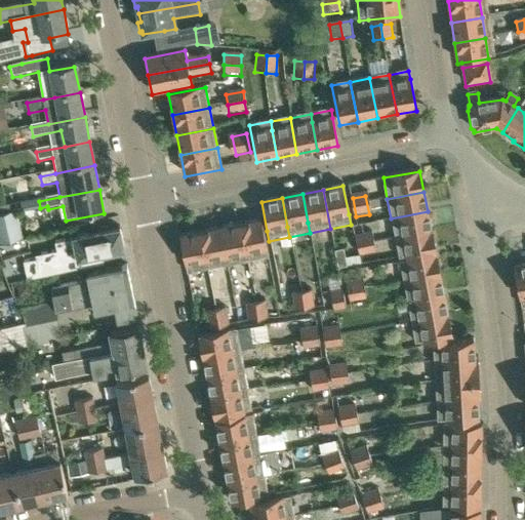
[(0,246),(23,241),(22,238),(21,238),(14,210),(11,211),(10,206),(0,208),(0,246)]
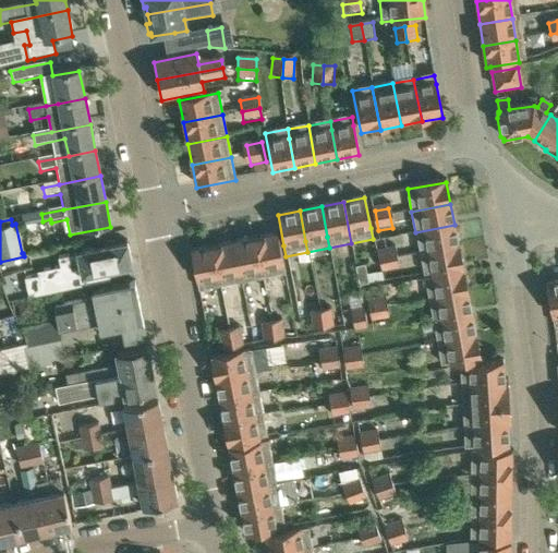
[(420,255),(459,248),(455,225),(415,232),(420,255)]
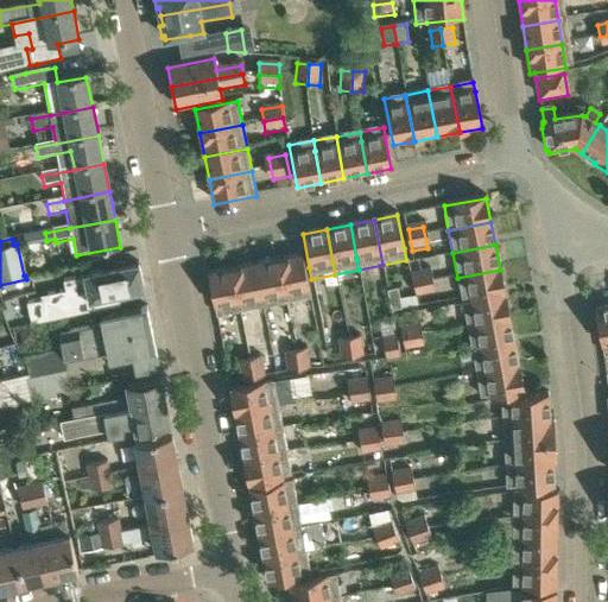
[(302,257),(278,261),(285,304),(310,299),(302,257)]
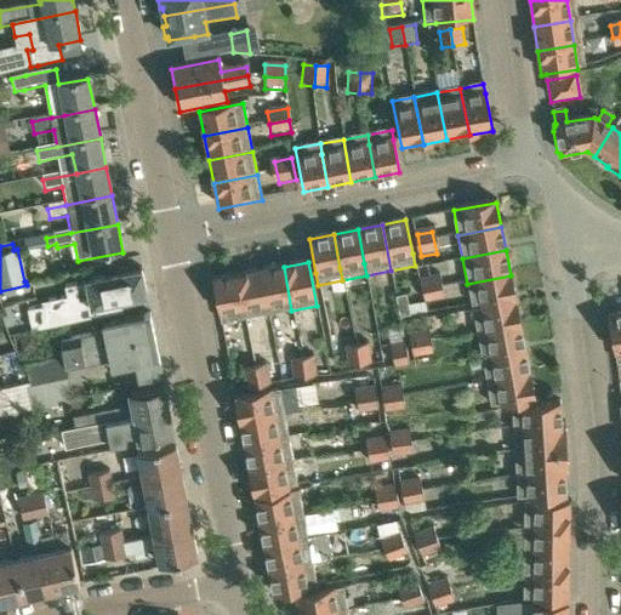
[(291,311),(284,267),(261,272),(269,315),(291,311)]
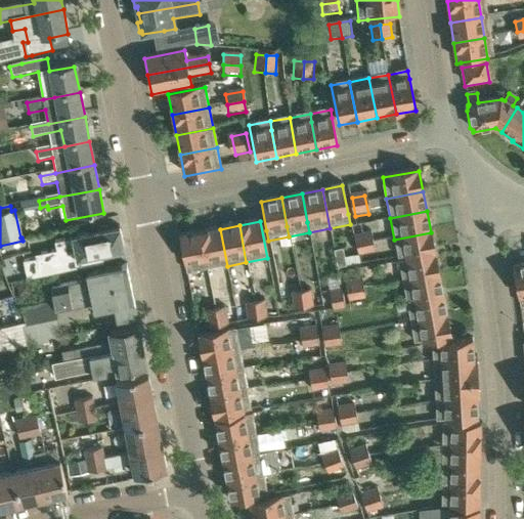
[(100,255),(124,251),(119,228),(74,239),(74,240),(55,244),(56,252),(35,257),(36,261),(16,265),(19,282),(102,264),(100,255)]
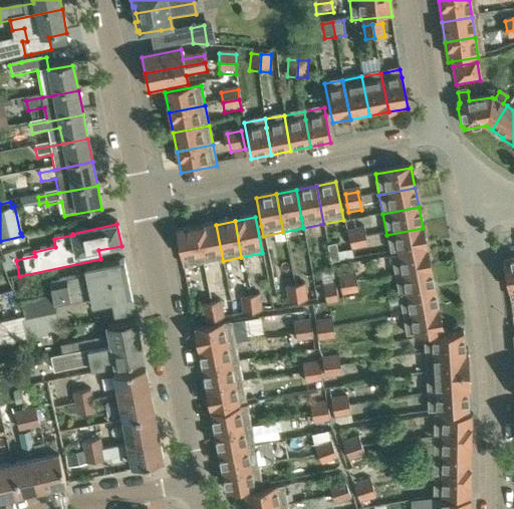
[(216,225),(196,229),(202,265),(223,261),(216,225)]
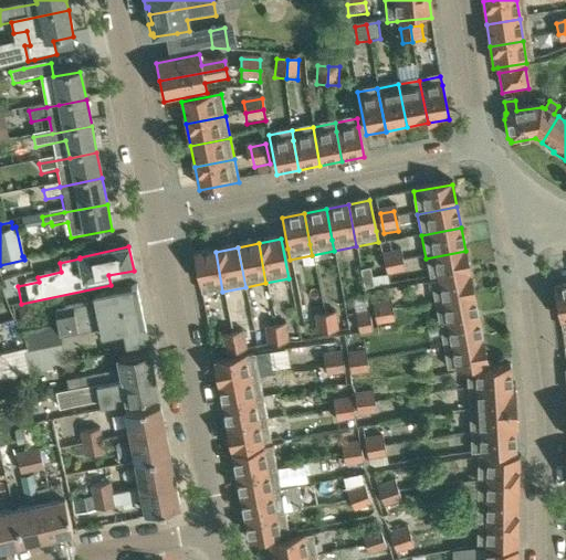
[(469,272),(465,251),(426,259),(429,280),(469,272)]
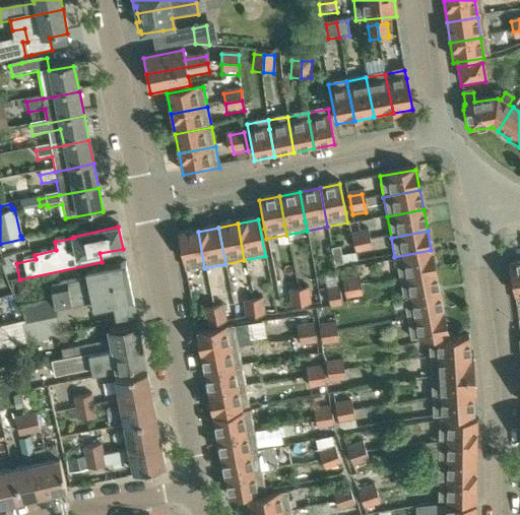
[(178,236),(183,264),(185,272),(204,268),(198,232),(178,236)]
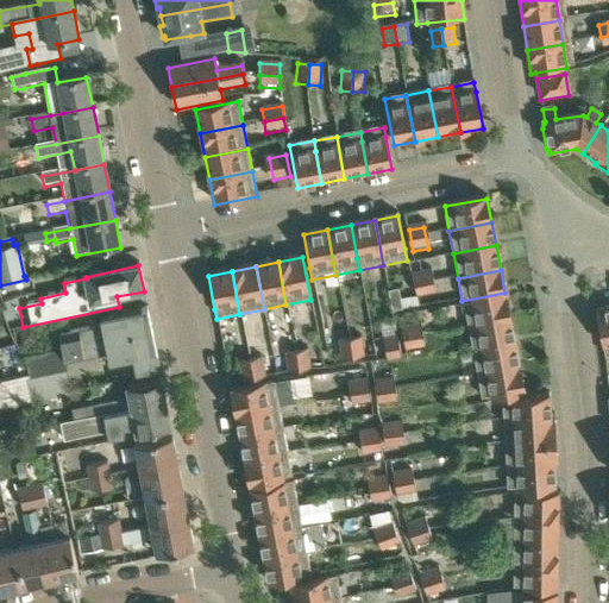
[(414,288),(433,283),(431,272),(412,276),(414,288)]
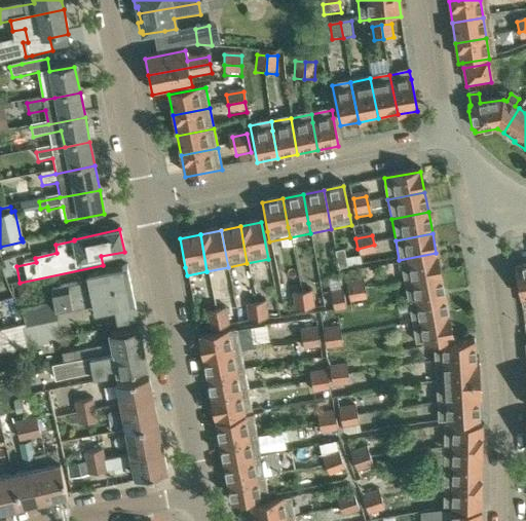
[(376,255),(374,245),(358,249),(360,259),(376,255)]
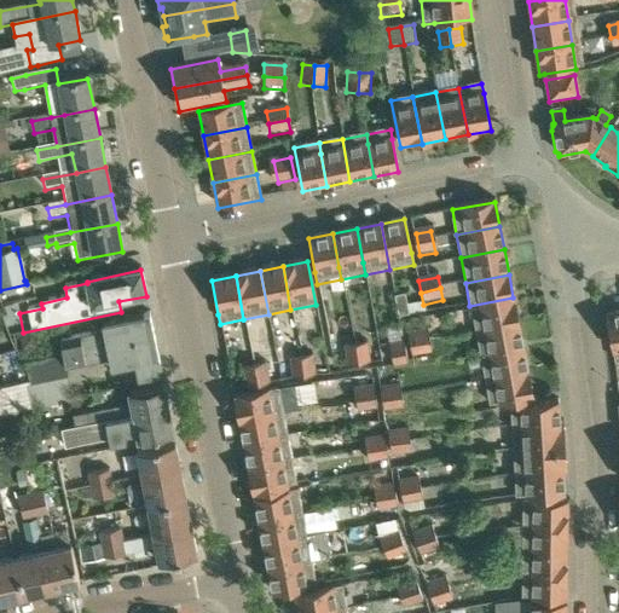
[(405,296),(394,299),(399,319),(409,317),(405,296)]
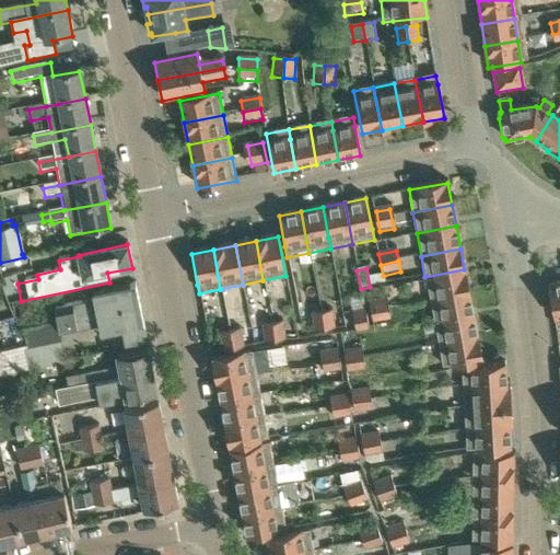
[(469,296),(465,274),(427,281),(431,303),(469,296)]
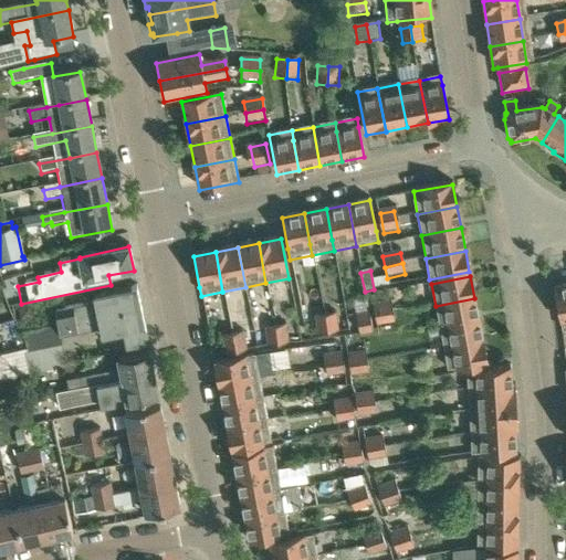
[(562,334),(565,331),(565,286),(553,289),(562,334)]
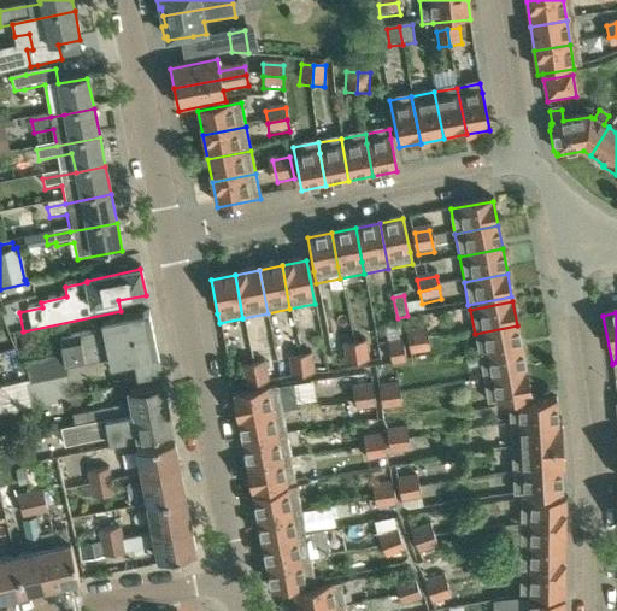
[(154,338),(150,315),(103,324),(105,333),(60,342),(64,357),(154,338)]
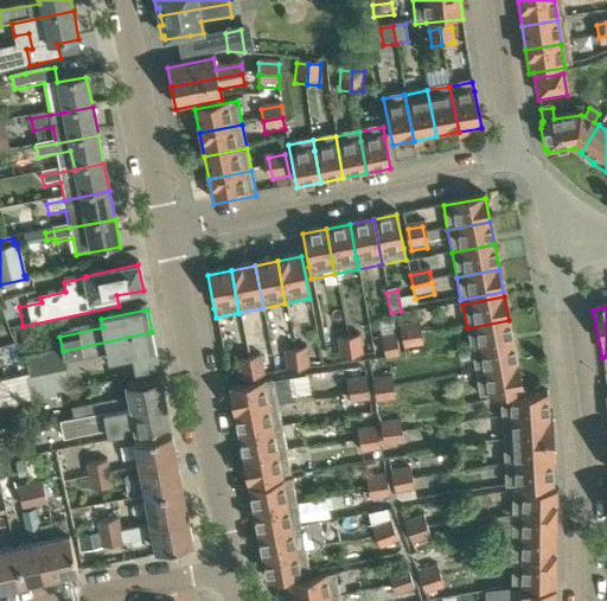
[(512,344),(509,320),(467,328),(472,352),(512,344)]
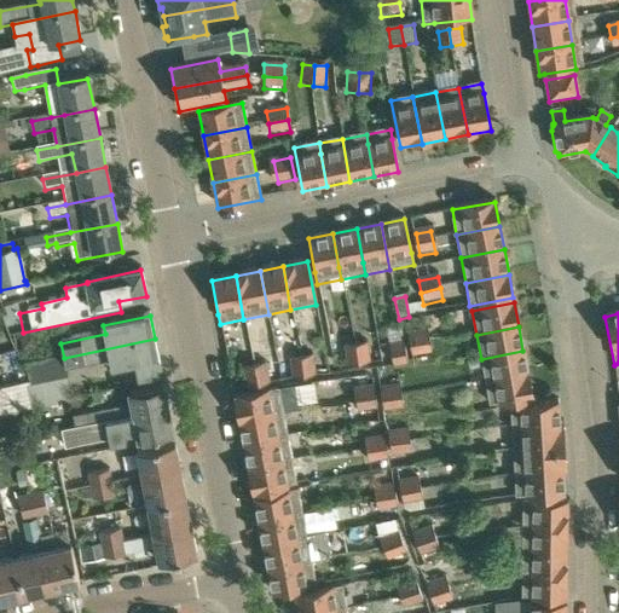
[(410,347),(431,343),(428,331),(408,335),(410,347)]
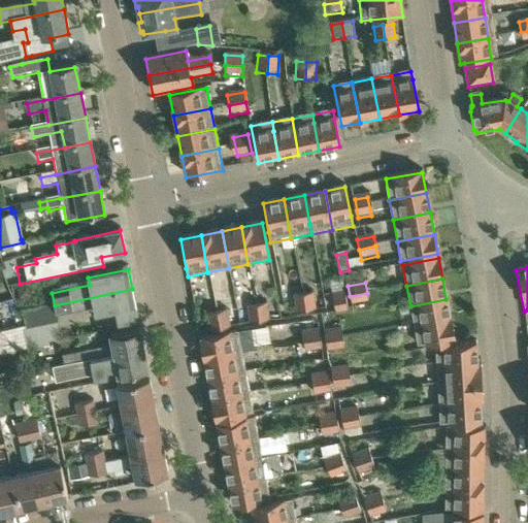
[(138,317),(132,289),(55,305),(22,313),(26,331),(23,331),(27,353),(64,346),(58,316),(94,307),(96,315),(117,311),(119,323),(135,319),(135,318),(138,317)]
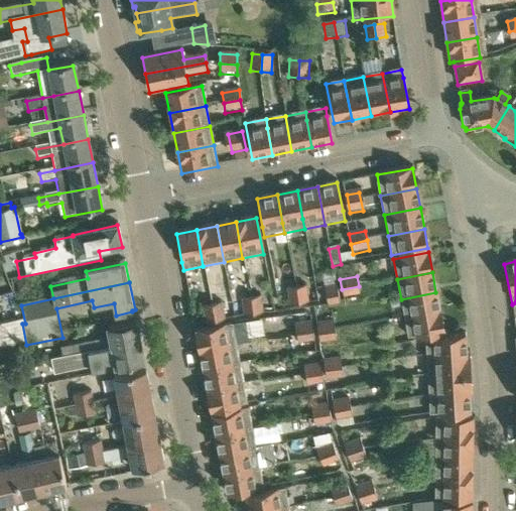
[(337,286),(325,288),(328,307),(340,305),(337,286)]
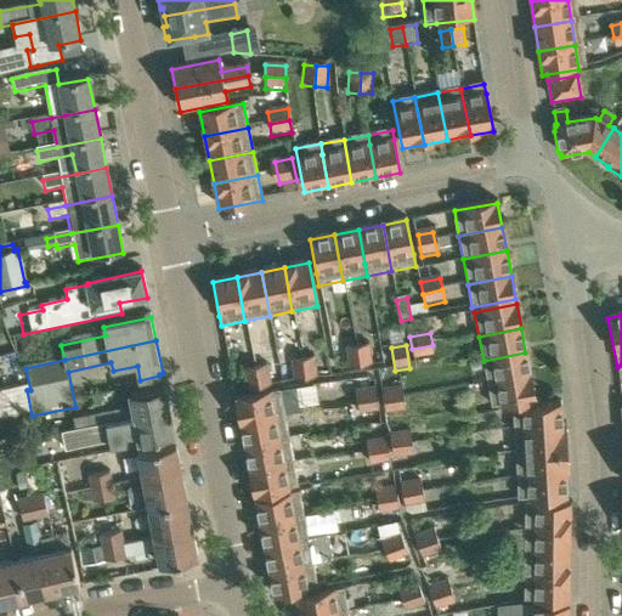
[(434,357),(433,345),(412,349),(413,361),(434,357)]
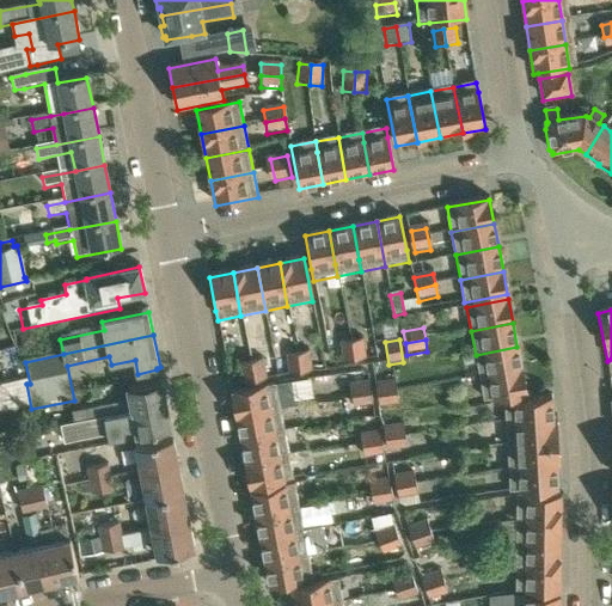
[(363,341),(352,342),(354,362),(366,361),(363,341)]
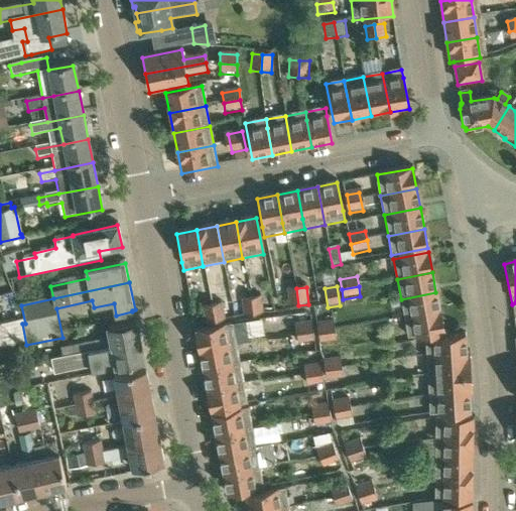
[(298,305),(296,288),(286,290),(288,306),(298,305)]
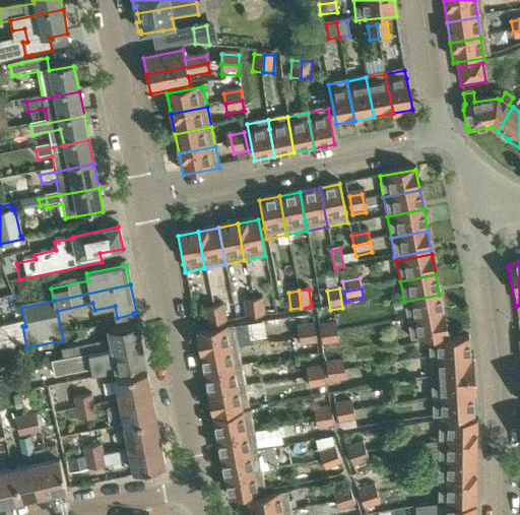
[(404,302),(408,322),(414,320),(443,315),(439,295),(404,302)]
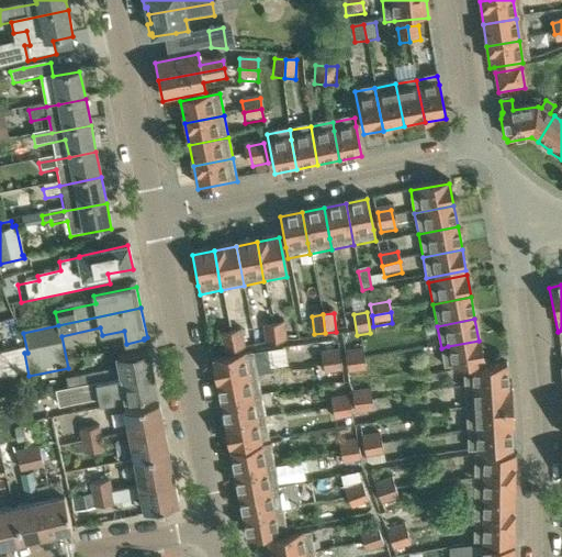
[(284,325),(273,326),(276,345),(287,343),(284,325)]
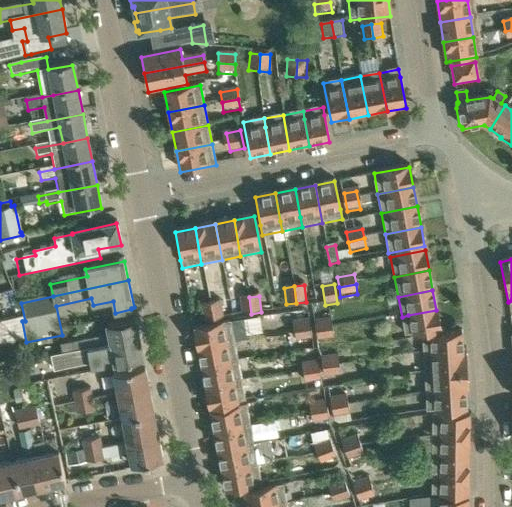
[(251,314),(249,297),(239,299),(242,315),(251,314)]
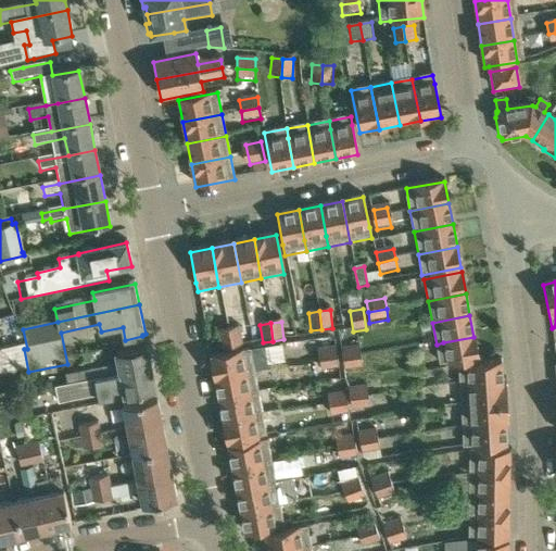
[(239,328),(228,330),(231,348),(242,347),(239,328)]
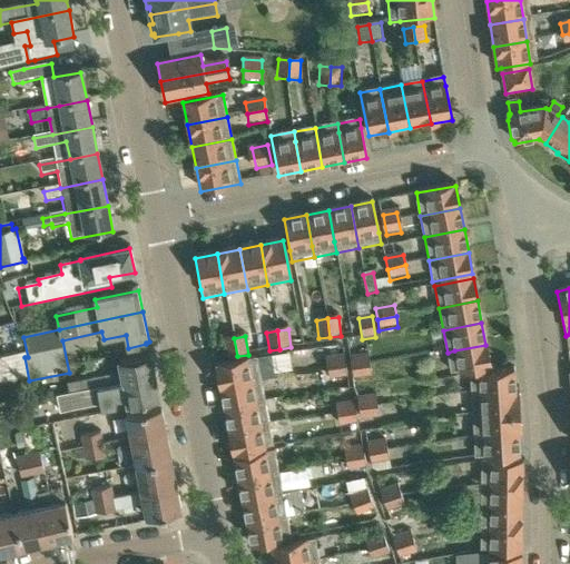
[(226,358),(237,356),(234,338),(223,340),(226,358)]
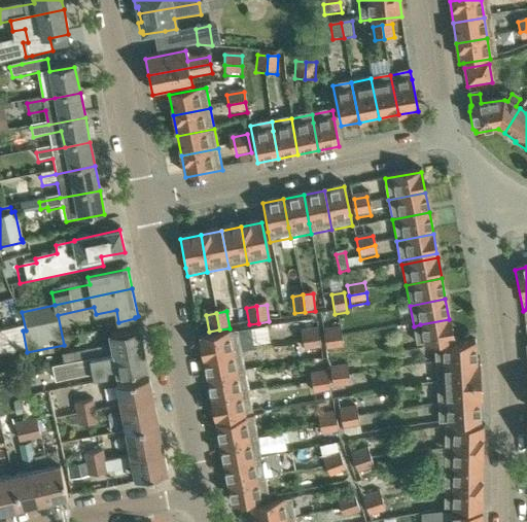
[(449,319),(420,324),(414,326),(418,347),(453,341),(449,319)]
